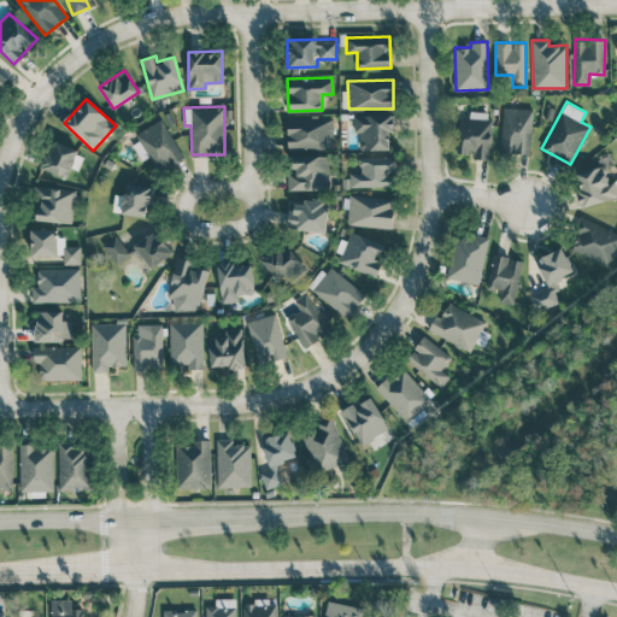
[(530,154),(533,109),(503,107),(500,152),(530,154)]
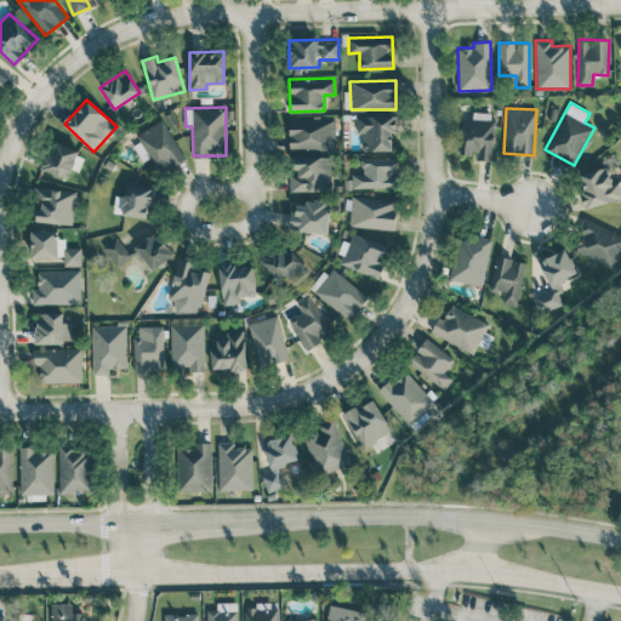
[(494,160),(495,113),(472,112),(472,118),(461,118),(460,153),(476,154),(476,160),(494,160)]
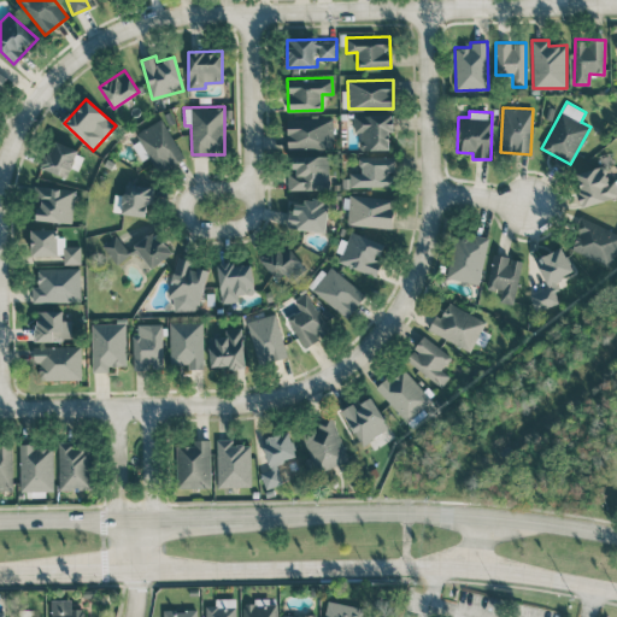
[(360,150),(392,148),(391,113),(353,115),(353,133),(359,133),(360,150)]
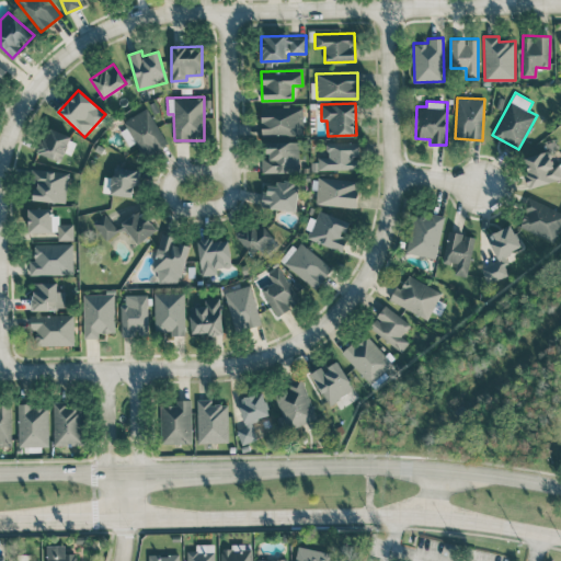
[(302,109),(262,106),(261,134),(301,135),(302,109)]
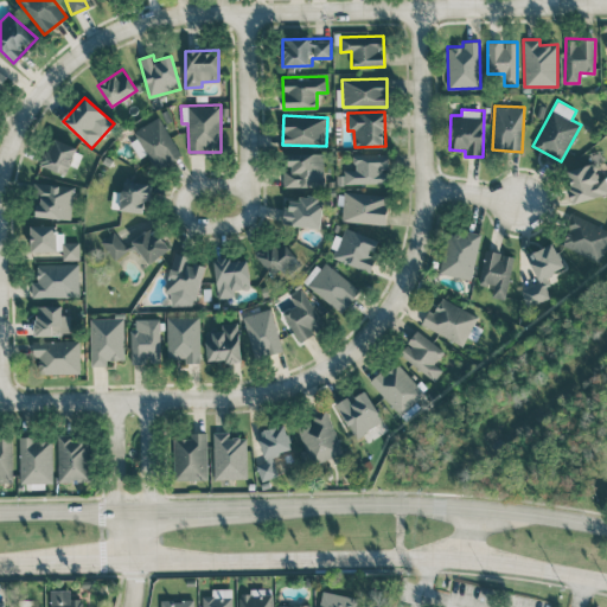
[(183,155),(159,117),(127,139),(140,158),(146,153),(158,171),(183,155)]
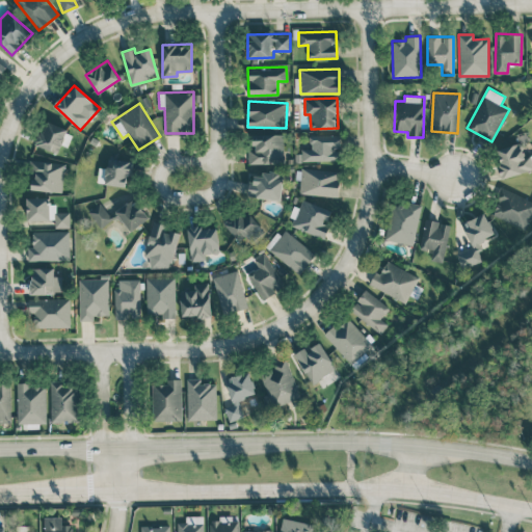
[(57,153),(68,129),(46,120),(35,144),(57,153)]
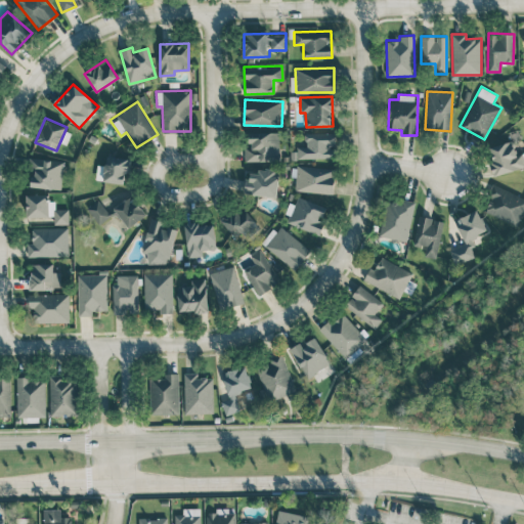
[(247,162),(279,160),(278,132),(246,133),(247,162)]
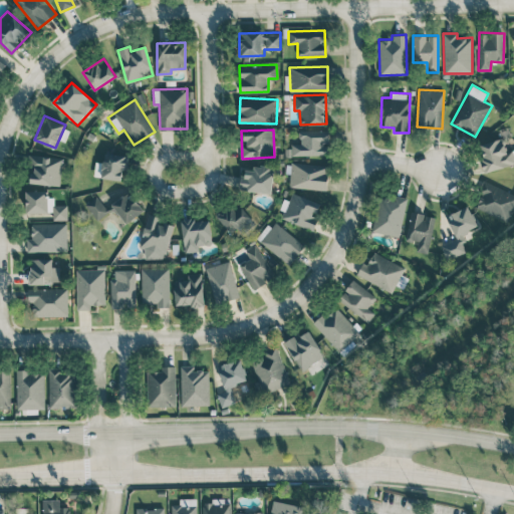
[(291,156),(329,155),(328,130),(300,131),(300,145),(291,145),(291,156)]
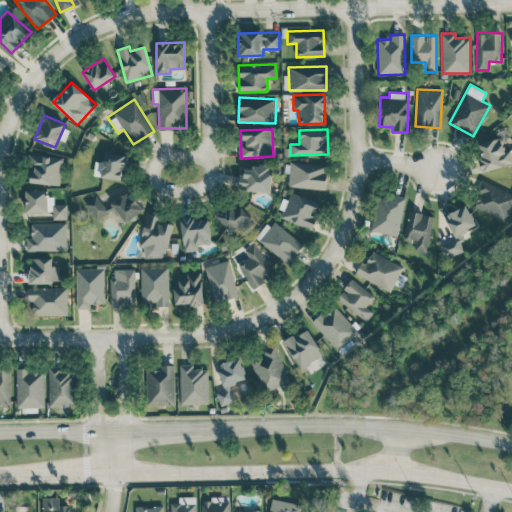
[(484,171),(511,162),(511,148),(505,151),(501,137),(476,144),(484,171)]
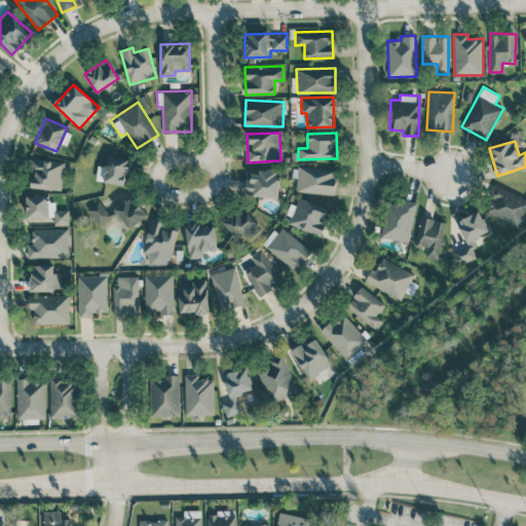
[(126,184),(128,158),(107,156),(106,165),(98,164),(96,181),(126,184)]
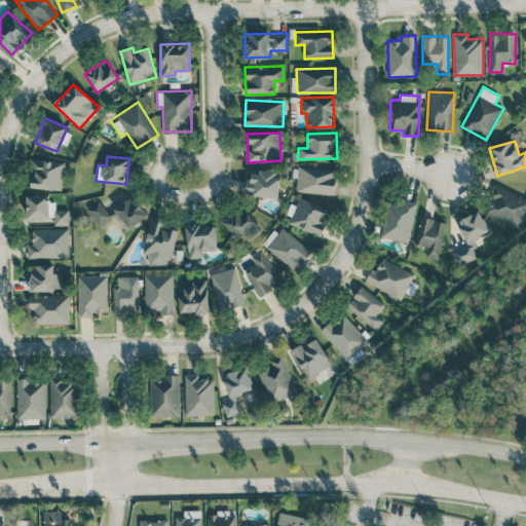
[(29,188),(62,189),(63,160),(30,159),(29,188)]
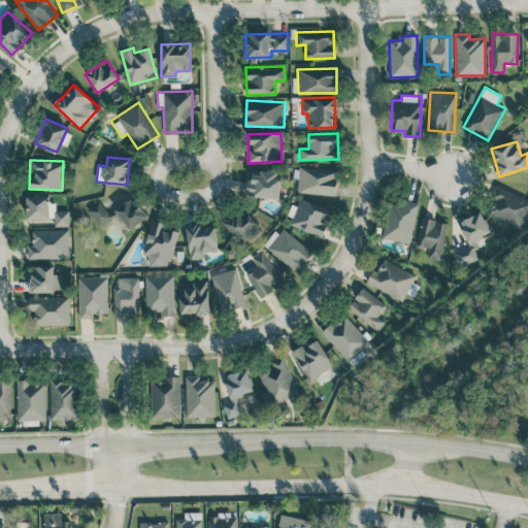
[(336,194),(336,168),(298,167),(297,193),(336,194)]
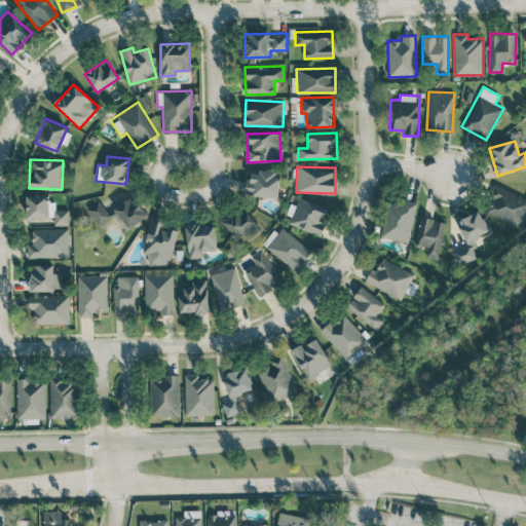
[(247,195),(278,196),(279,172),(248,170),(247,195)]
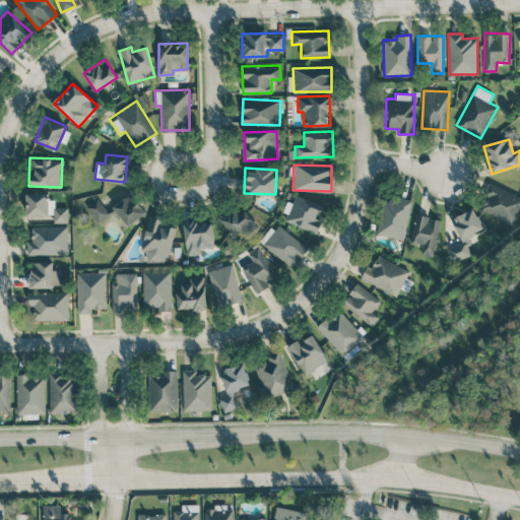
[(519,210),(519,196),(489,182),(482,194),(488,196),(480,210),(513,225),(519,210)]
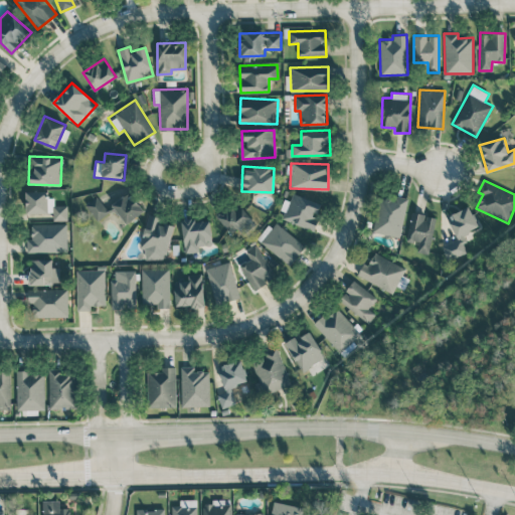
[(46,190),(25,191),(25,213),(52,212),(53,220),(67,220),(66,205),(53,205),(53,197),(46,197),(46,190)]
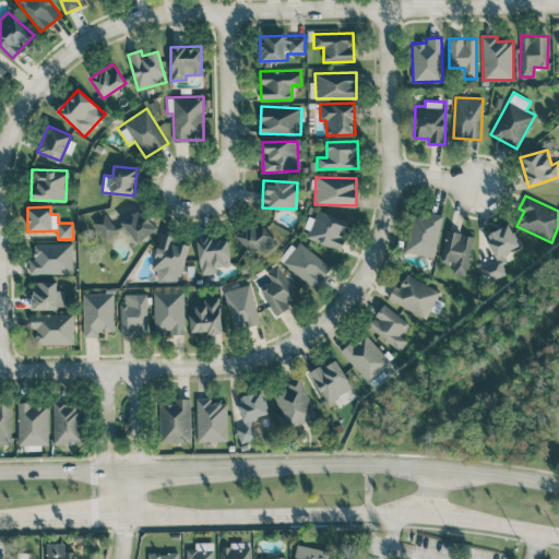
[(155,230),(142,209),(122,221),(135,242),(155,230)]
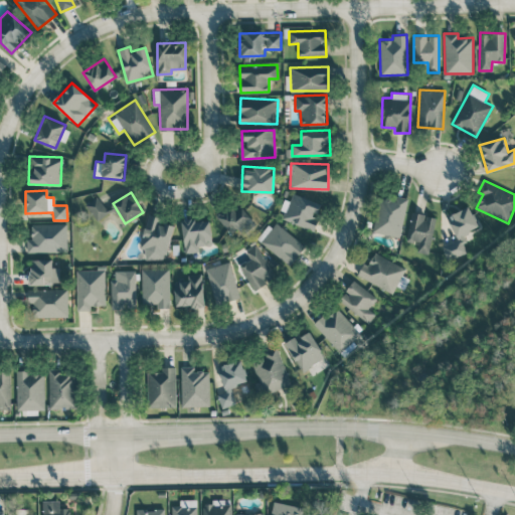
[(323,203),(293,193),(290,201),(286,200),(279,218),(313,230),(323,203)]
